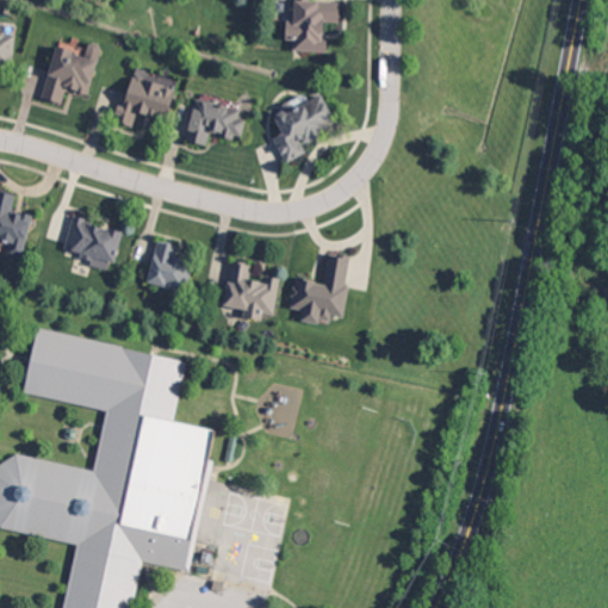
[(343,1),(309,2),(309,0),(295,0),(295,4),(291,4),(291,22),(285,22),(285,41),(295,41),(295,53),(328,51),(328,33),(333,33),(333,24),(343,24),(343,1)]
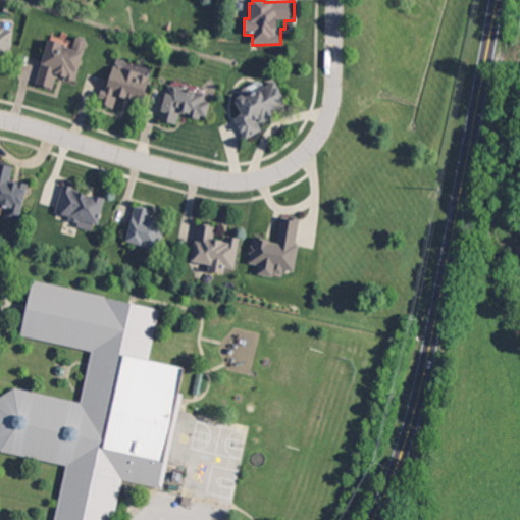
[(14,31),(0,29),(0,58),(11,60),(14,31)]
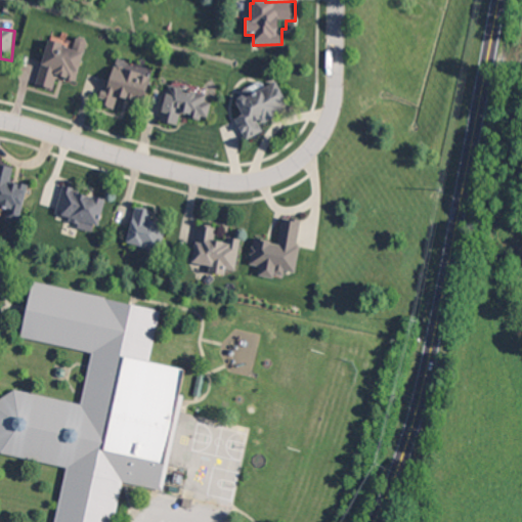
[(51,39),(37,85),(52,89),(57,76),(78,82),(91,40),(78,36),(75,46),(51,39)]
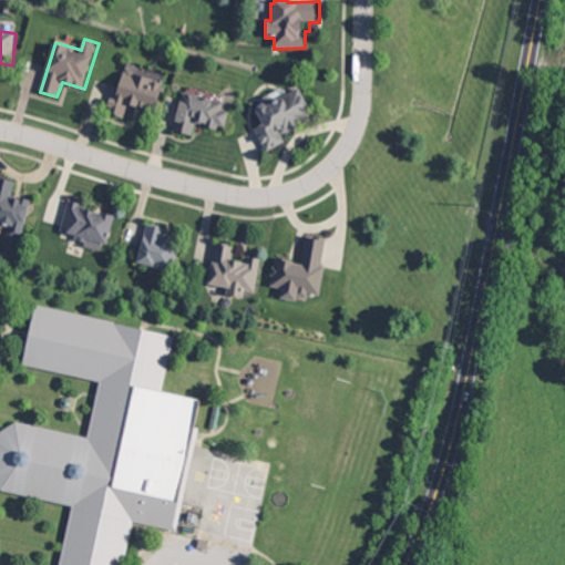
[(127,103),(160,113),(168,83),(137,74),(140,67),(123,62),(109,113),(123,117),(127,103)]
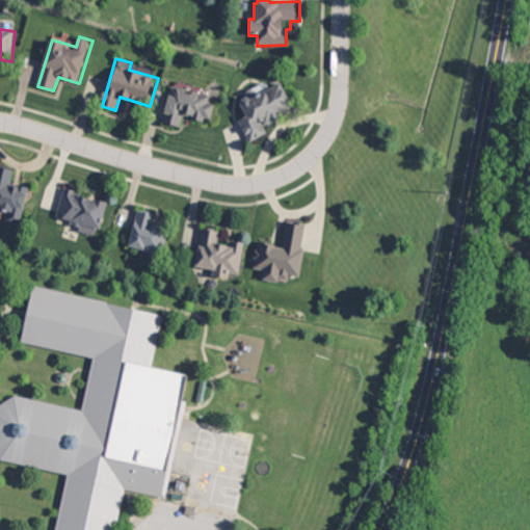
[(249,142),(267,133),(264,126),(297,108),(283,81),(267,89),(263,84),(236,99),(245,117),(238,122),(249,142)]
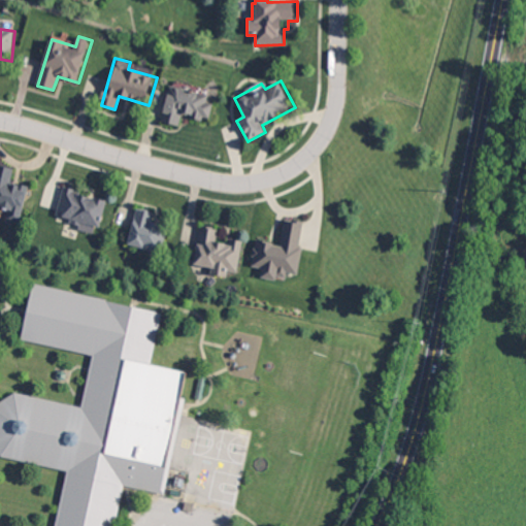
[(178,126),(182,114),(209,121),(214,104),(206,102),(209,92),(170,83),(160,122),(178,126)]
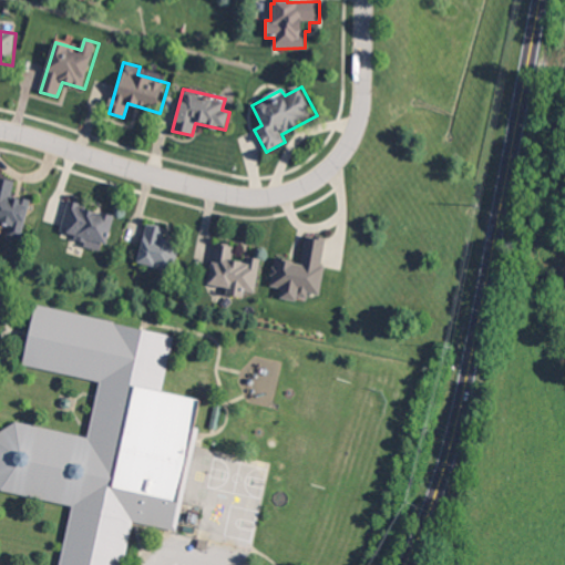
[(24,239),(30,199),(11,196),(13,180),(0,177),(0,223),(8,225),(7,237),(24,239)]
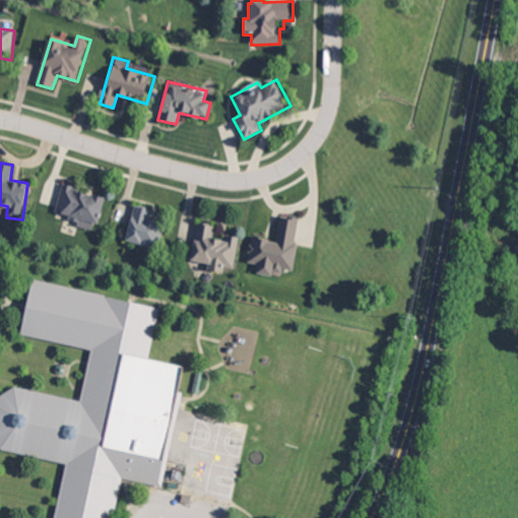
[(92,231),(93,223),(102,224),(108,196),(60,187),(55,212),(76,217),(74,227),(92,231)]
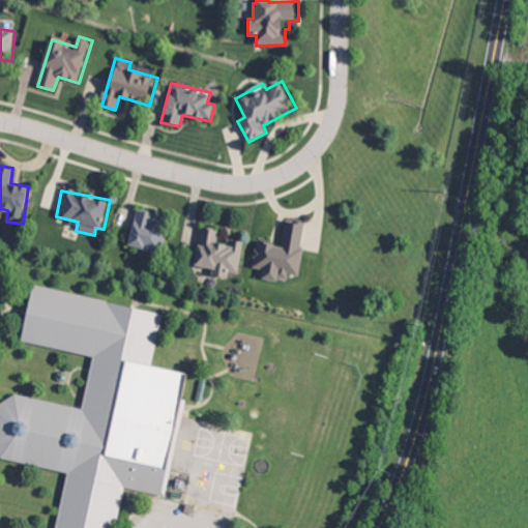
[(304,225),(286,221),(281,245),(256,241),(251,268),(264,270),(263,277),(286,283),(288,274),(299,276),(304,251),(299,250),(304,225)]
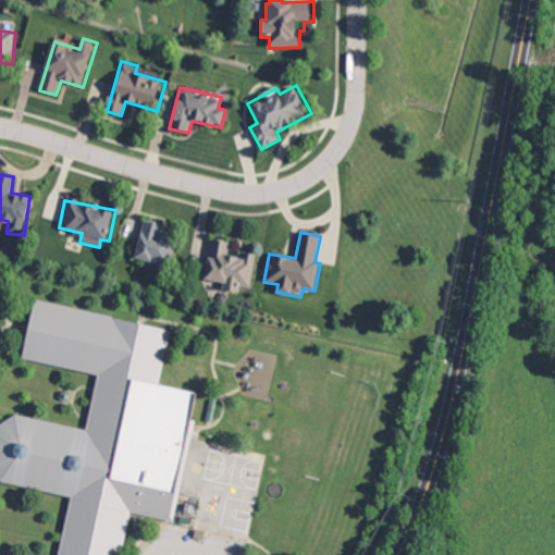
[(256,255),(242,253),(242,257),(229,255),(230,242),(211,238),(207,263),(209,263),(207,280),(223,282),(223,290),(239,292),(241,283),(251,284),(256,255)]
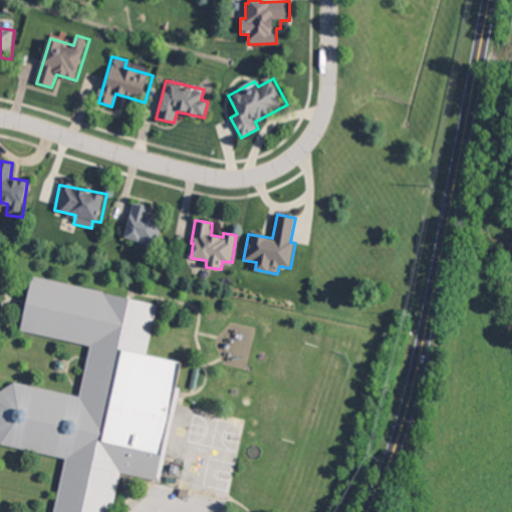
[(110,511),(119,473),(159,481),(183,362),(145,353),(156,305),(30,276),(20,329),(87,345),(78,397),(12,381),(0,391),(0,445),(63,459),(52,511),(110,511)]
